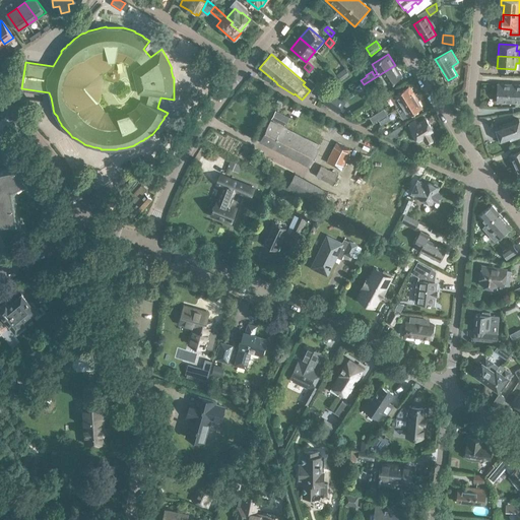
[(402,76),(395,65),(364,84),(367,89),(370,87),(371,88),(382,81),(386,86),(402,76)]
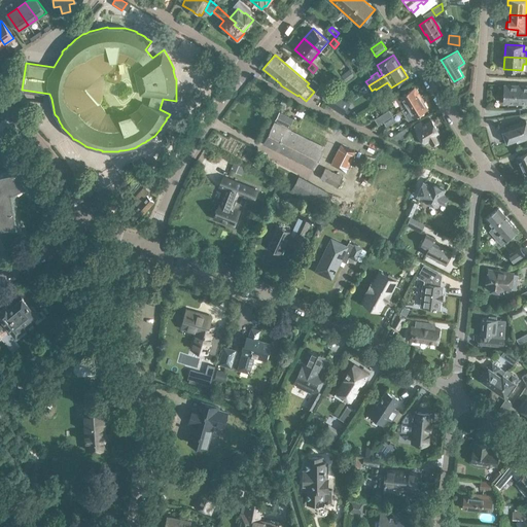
[(317,68),(313,73),(312,74),(317,79),(322,73),(317,68)]
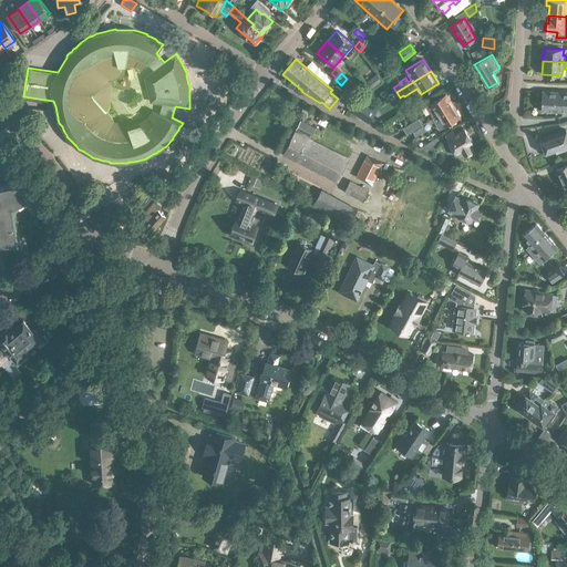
[(368,81),(373,89),(382,82),(377,74),(368,81)]
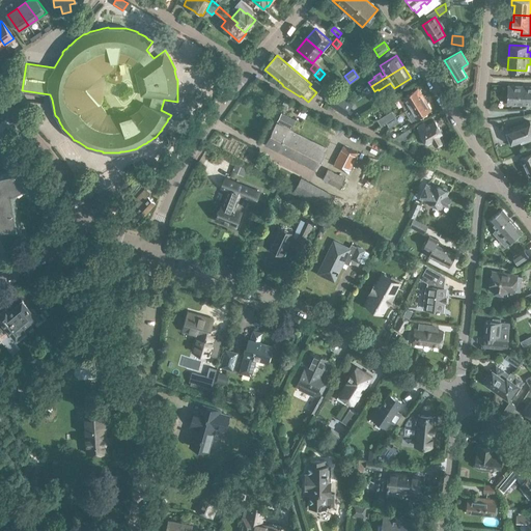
[(507,84),(507,104),(525,105),(526,85),(507,84)]
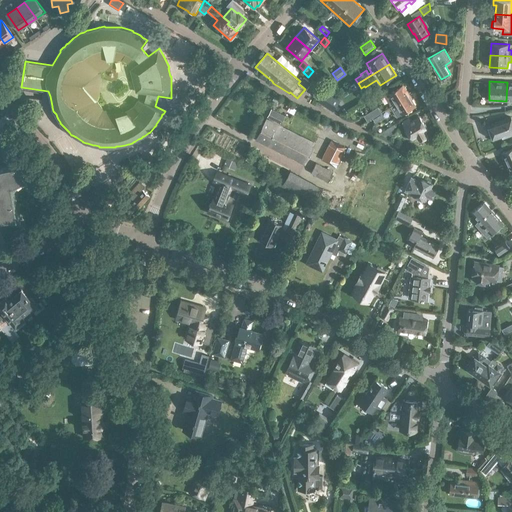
[(311,82),(305,90),(316,98),(322,90),(311,82)]
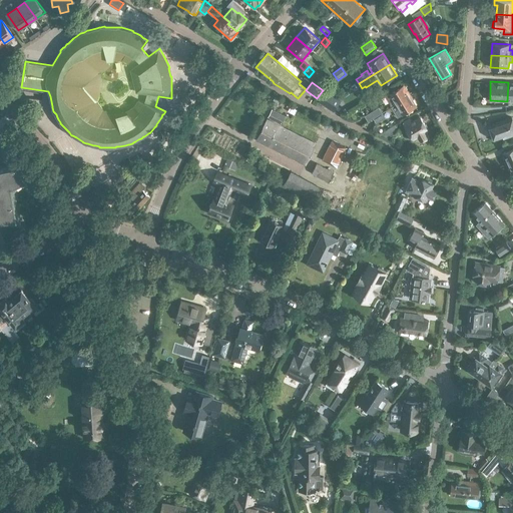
[(411,95),(404,84),(385,95),(389,102),(391,101),(394,105),(411,95)]
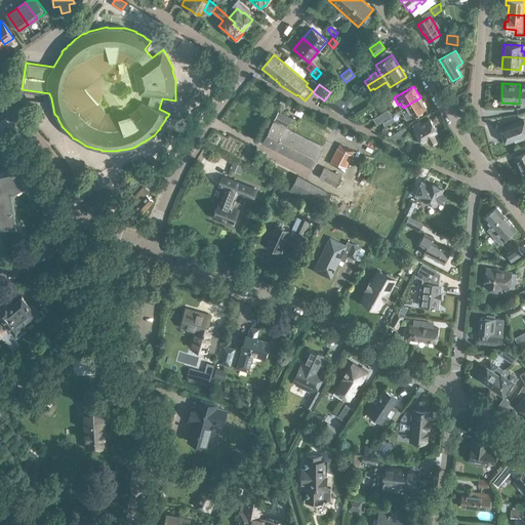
[(336,111),(345,98),(334,92),(326,104),(336,111)]
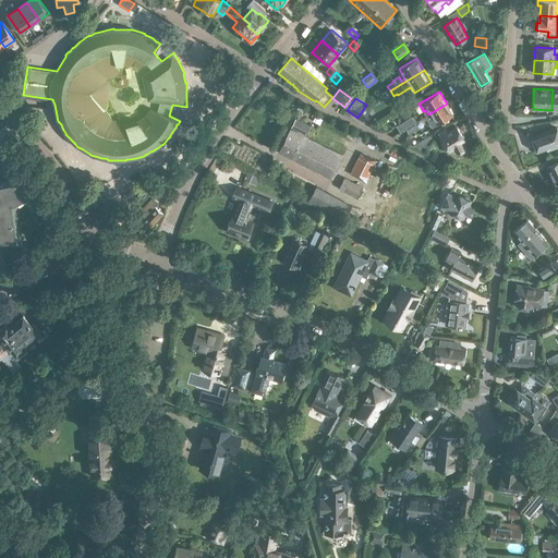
[(305,106),(300,102),(296,109),(302,112),(305,106)]
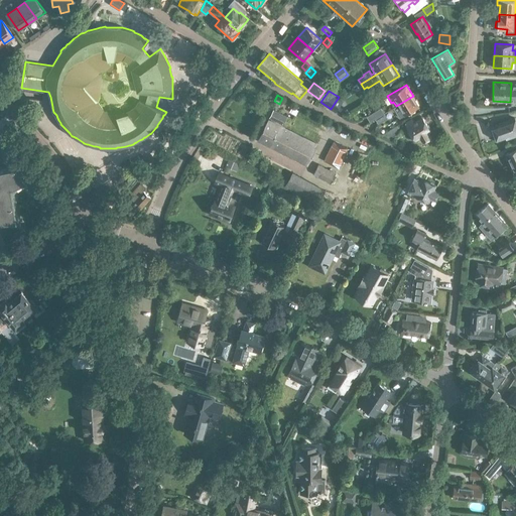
[(413,96),(396,106),(395,106),(398,110),(400,109),(404,116),(419,107),(413,96)]
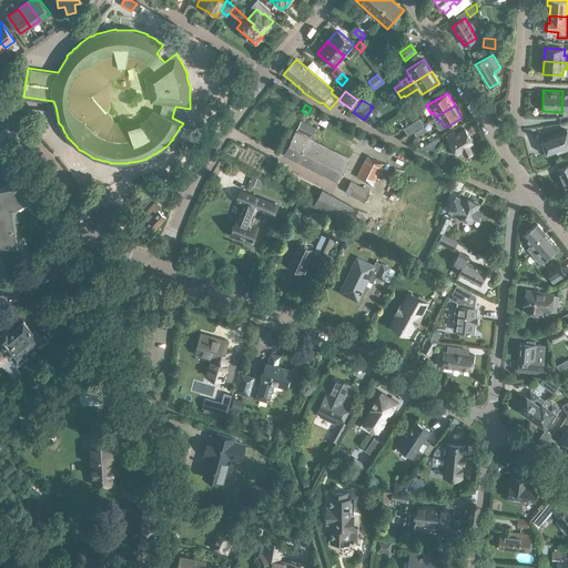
[(373,107),(364,120),(369,123),(378,111),(373,107)]
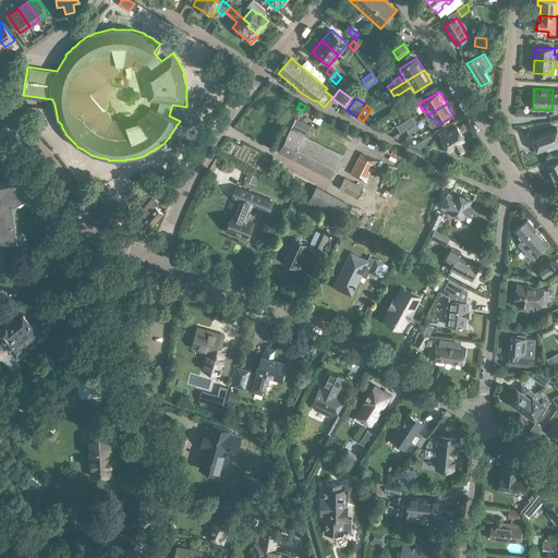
[(320,123),(325,116),(313,110),(310,118),(320,123)]
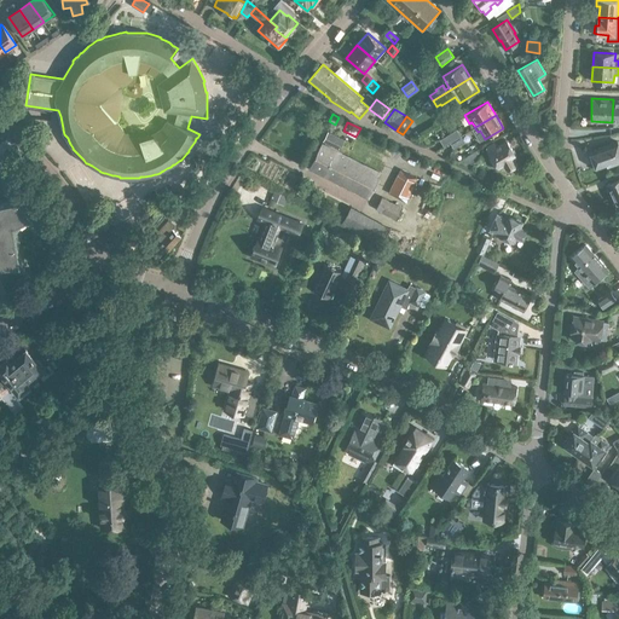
[(450,143),(461,136),(457,129),(440,139),(444,146),(450,143)]
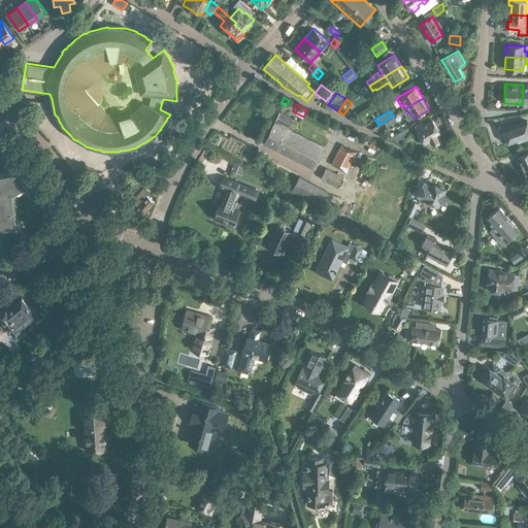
[(289,127),(290,127),(294,119),(281,111),(275,120),(277,121),(289,127)]
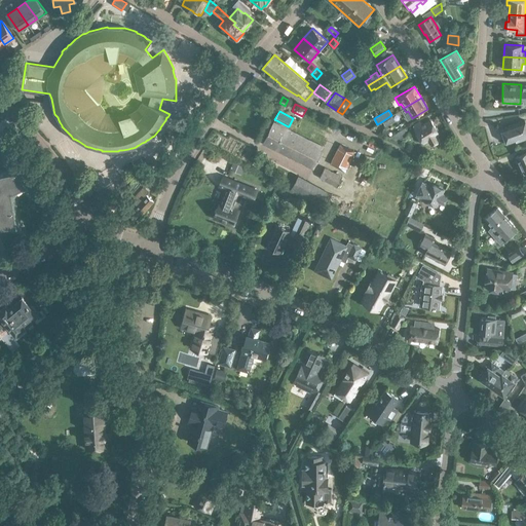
[(391,115),(382,121),(385,126),(395,120),(391,115)]
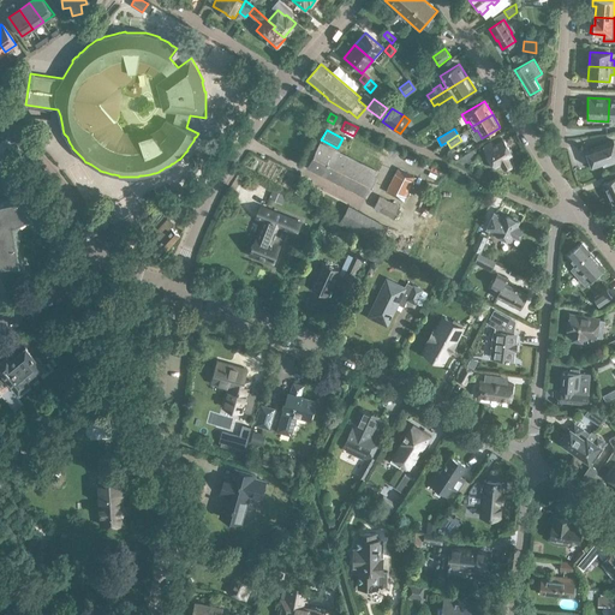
[(483,148),(495,168),(501,165),(505,169),(515,163),(512,159),(514,156),(512,153),(511,149),(509,149),(503,139),(494,145),(490,141),(483,145),(484,147),(483,148)]
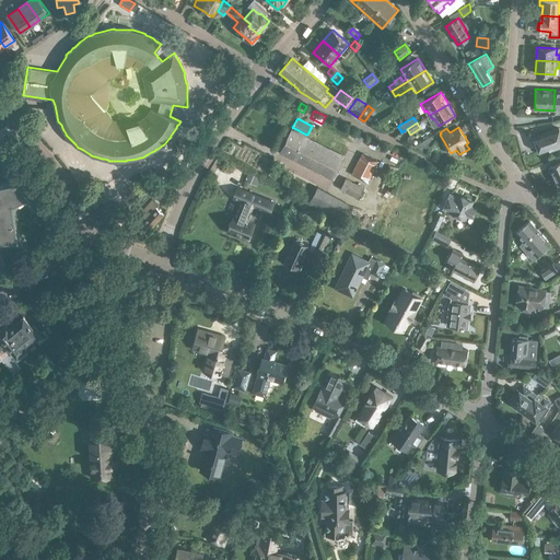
[(532,140),(536,151),(538,151),(539,153),(549,150),(550,151),(559,148),(559,146),(559,130),(559,127),(533,136),(534,138),(532,140)]
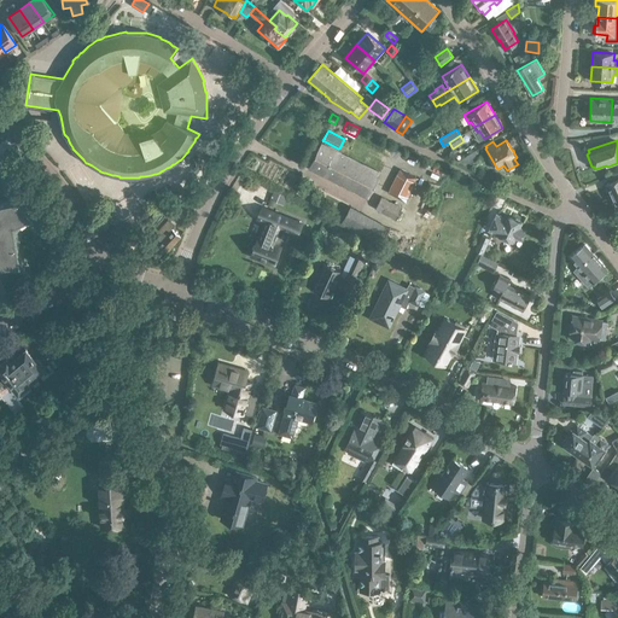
[(338,149),(325,141),(325,144),(322,143),(309,168),(368,198),(382,173),(337,151),(338,149)]
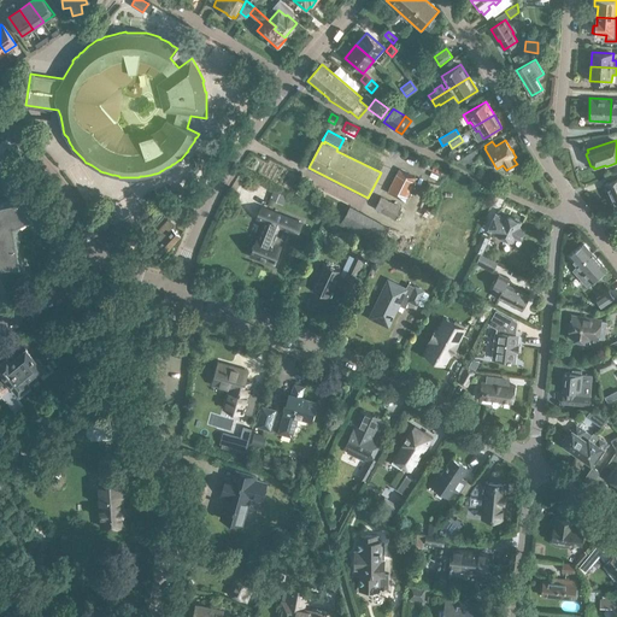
[(393,148),(386,145),(382,151),(389,154),(393,148)]
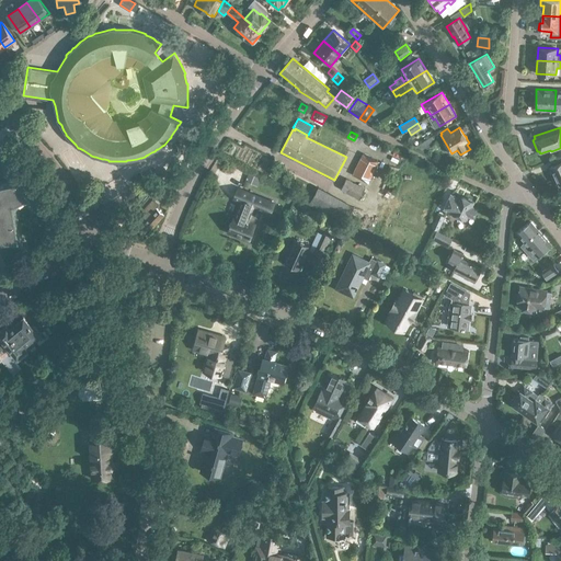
[(378,164),(362,156),(354,171),(370,180),(378,164)]
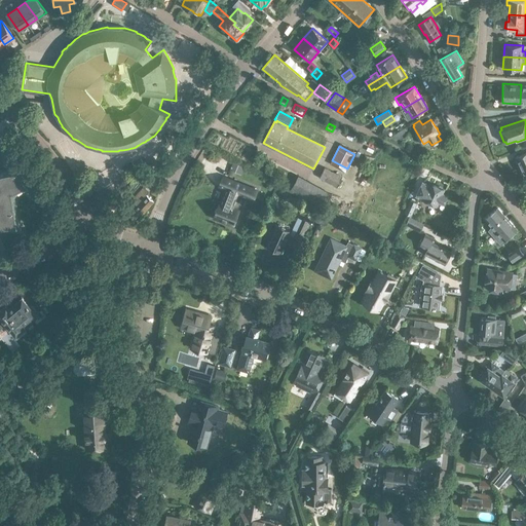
[(519,166),(525,163),(525,152),(515,157),(516,159),(516,160),(517,163),(518,163),(519,166)]
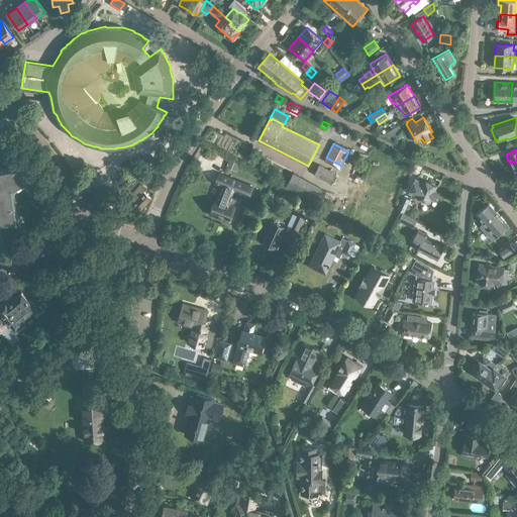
[(125,171),(133,165),(129,157),(120,163),(125,171)]
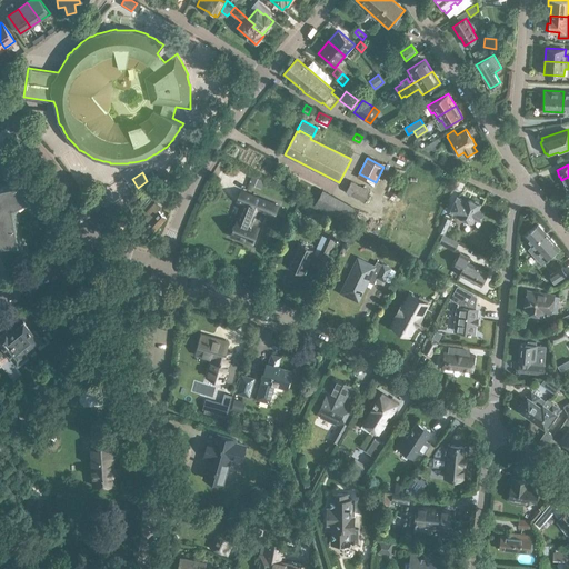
[(252,176),(249,181),(256,185),(258,178),(252,176)]
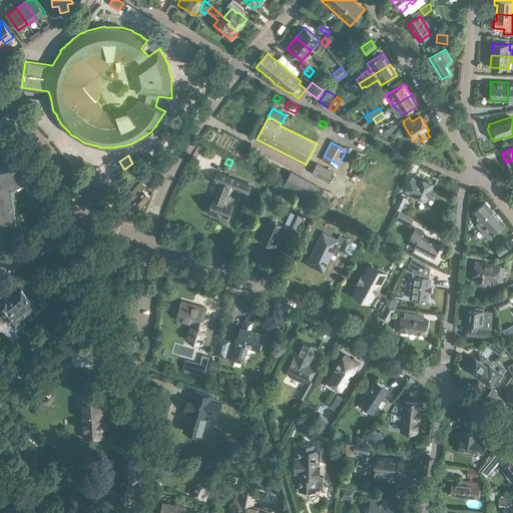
[(317,162),(312,172),(329,181),(334,171),(317,162)]
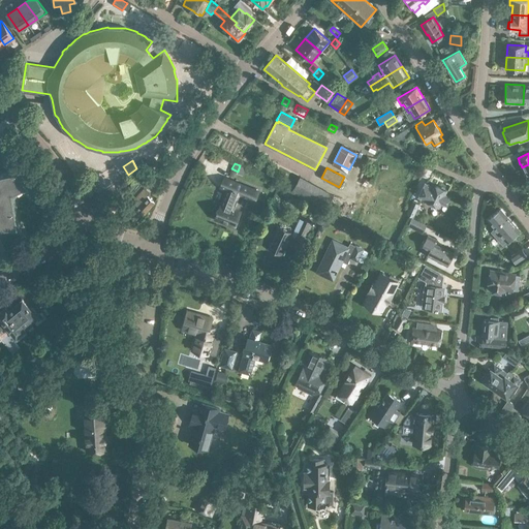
[(0,229),(0,230),(17,228),(17,227),(12,227),(12,215),(18,212),(18,211),(17,212),(13,196),(13,191),(24,184),(27,187),(20,173),(12,173),(12,170),(4,172),(0,173),(0,229)]
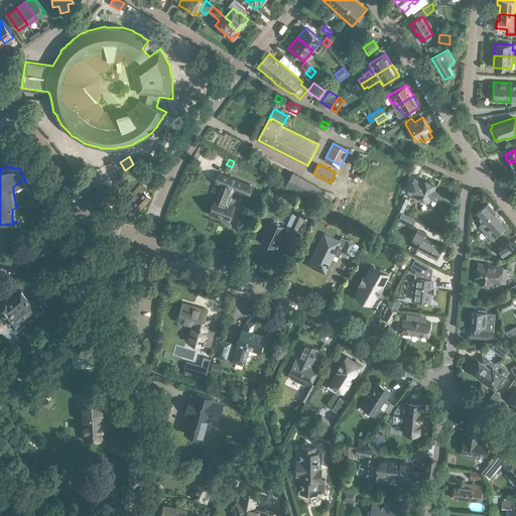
[(317,205),(326,189),(293,171),(289,178),(285,176),(281,183),(285,185),(317,205)]
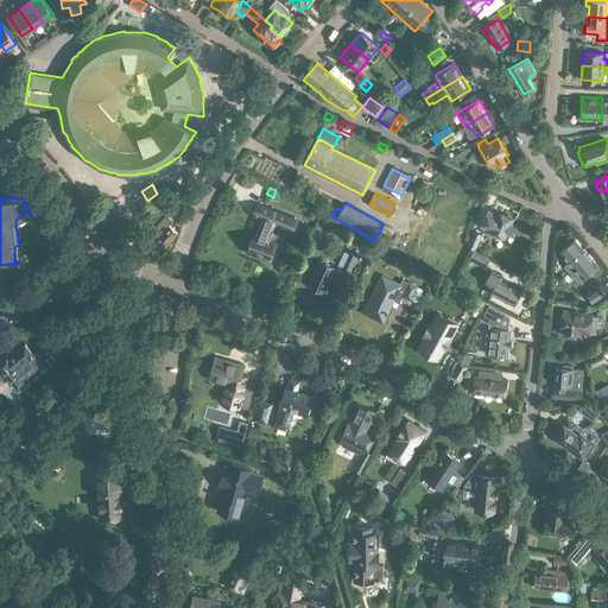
[(258,203),(253,215),(261,219),(255,234),(254,233),(247,252),(270,260),(277,242),(270,240),(276,225),(292,232),(297,220),(258,203)]
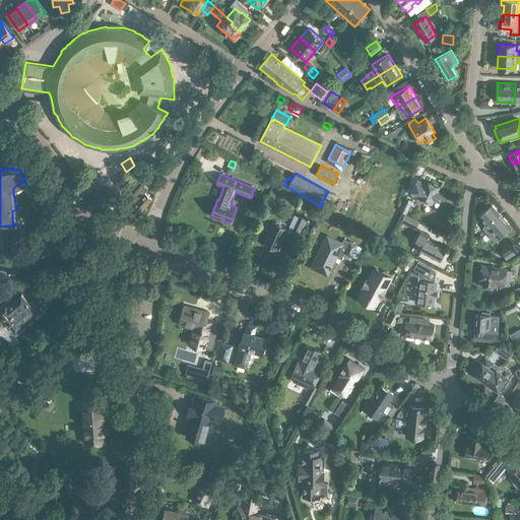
[(410,194),(432,204),(434,200),(439,202),(443,193),(439,191),(440,187),(438,186),(437,185),(435,183),(433,184),(425,180),(424,182),(417,179),(410,194)]
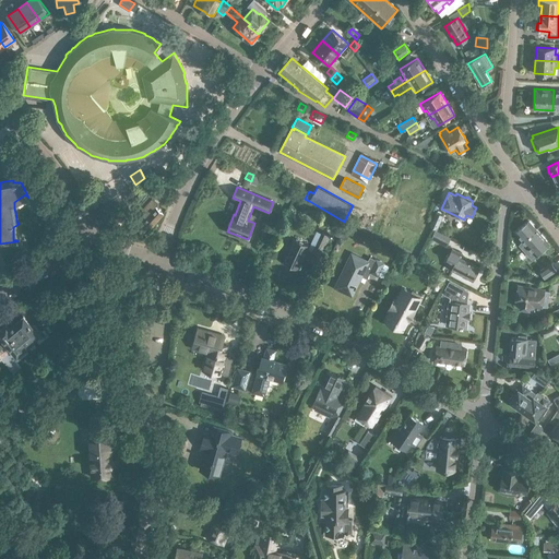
[(137,205),(143,199),(139,194),(129,204),(123,210),(122,209),(118,214),(118,213),(114,217),(116,219),(120,215),(121,216),(123,214),(126,212),(128,214),(132,209),(133,210),(137,205)]
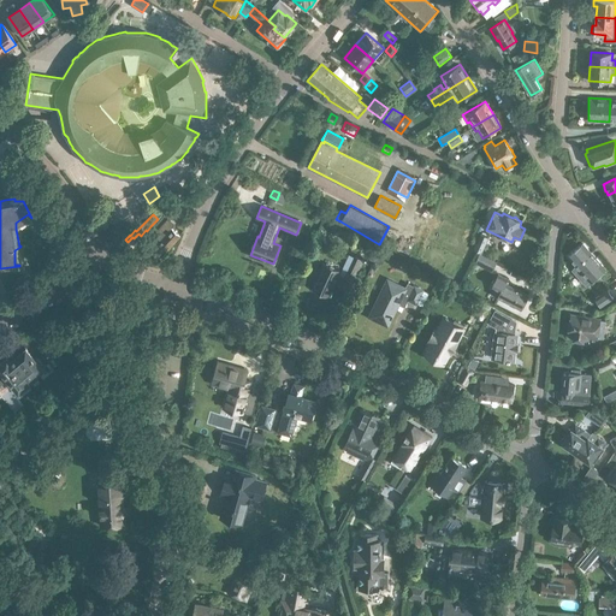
[(166,220),(157,232),(172,246),(179,237),(169,227),(171,225),(166,220)]
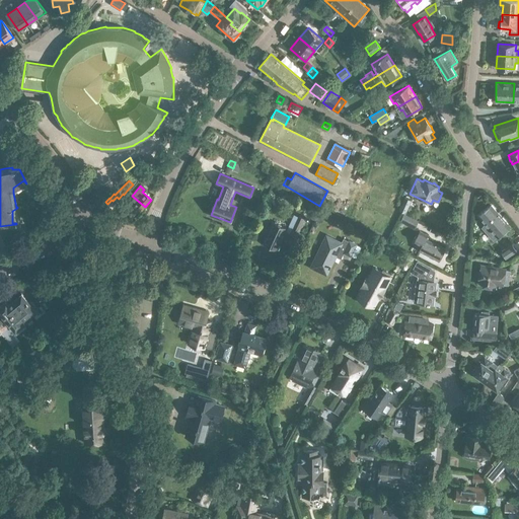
[(145,207),(132,196),(124,205),(128,208),(131,206),(140,213),(145,207)]
